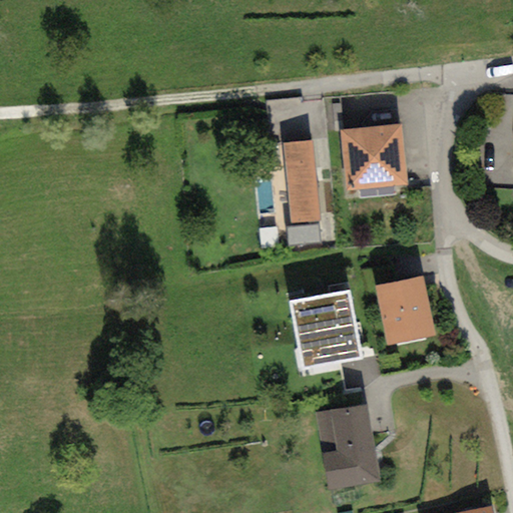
[(401,124),(339,130),(345,192),(407,186),(401,124)]
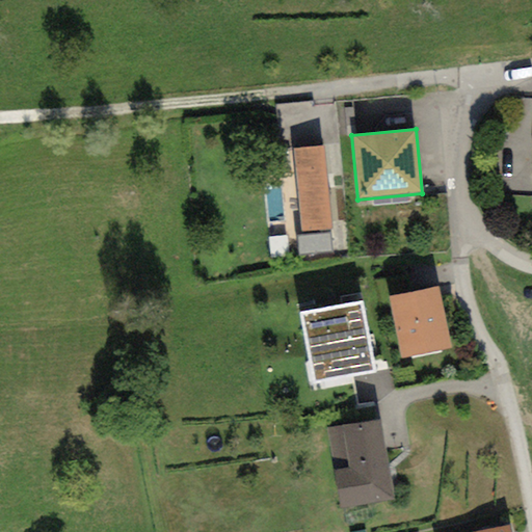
[(329,232),(322,147),(292,150),(300,234),(329,232)]
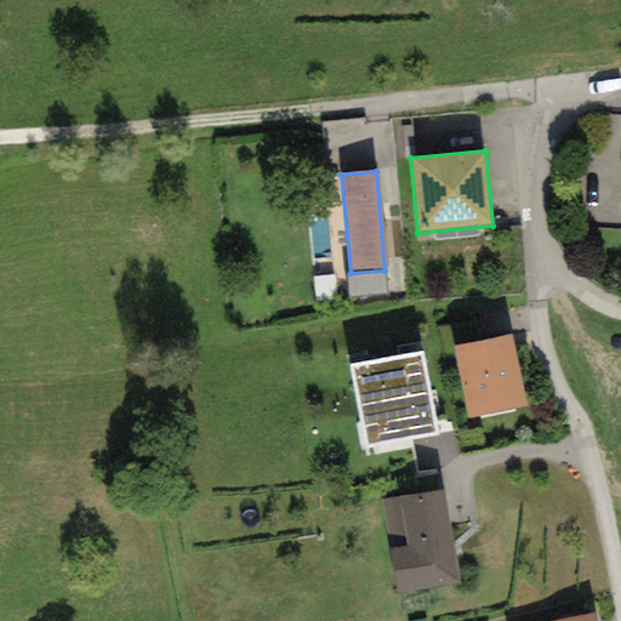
[(387,297),(385,271),(351,273),(346,273),(348,300),(387,297)]
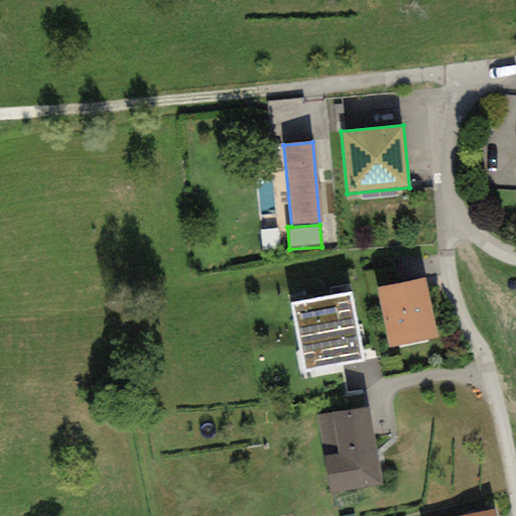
[(376,287),(389,348),(436,338),(424,277),(376,287)]
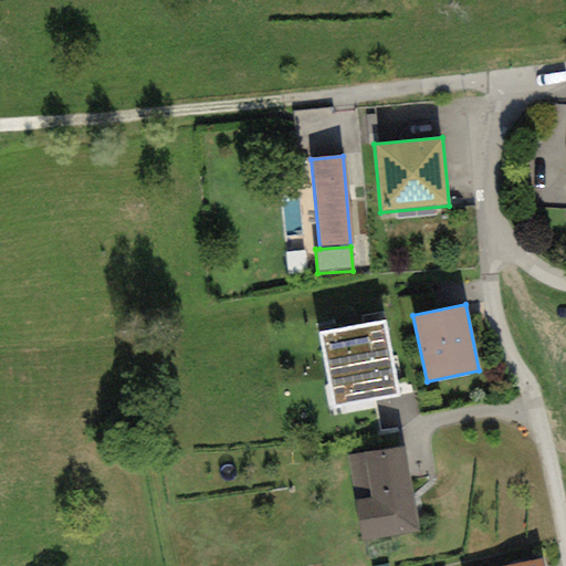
[(386,321),(317,333),(331,409),(399,397),(386,321)]
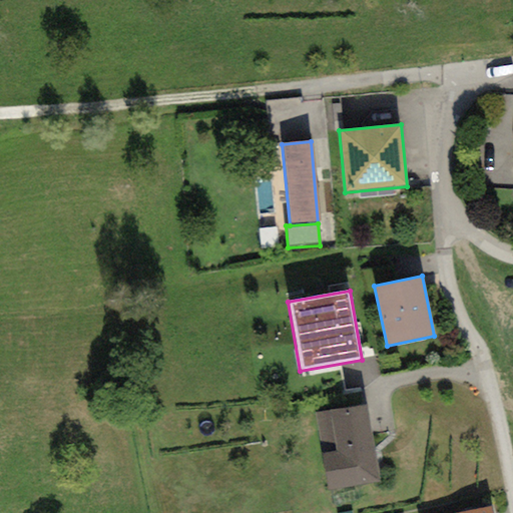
[(367,405),(314,414),(327,491),(380,482),(367,405)]
